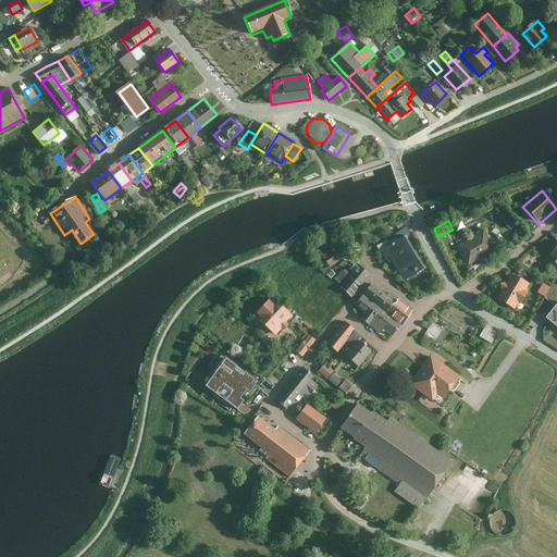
[(483,232),(457,247),(469,267),(496,250),(483,232)]
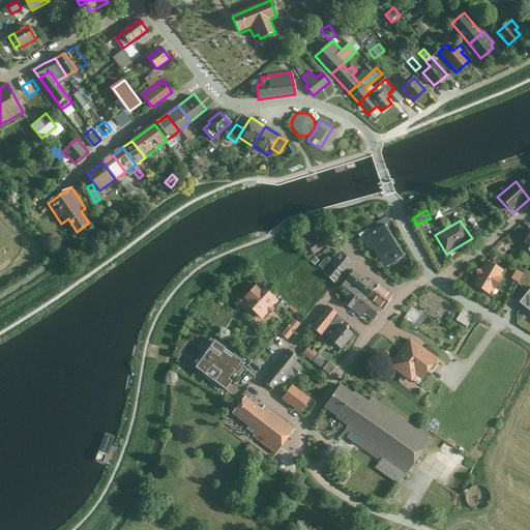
[(321,226),(300,238),(311,256),(331,243),(321,226)]
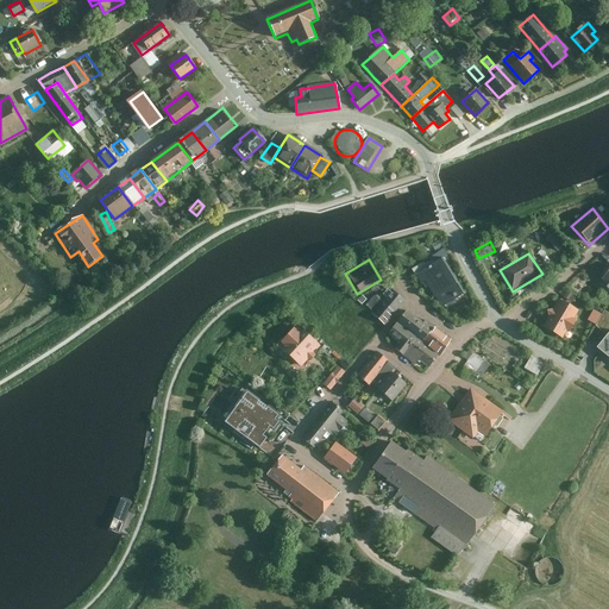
[(444,259),(415,275),(421,284),(425,282),(441,308),(465,294),(444,259)]
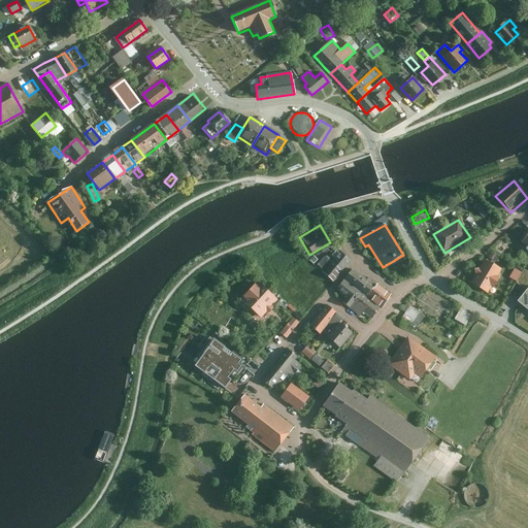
[(332,248),(324,257),(340,270),(349,261),(332,248)]
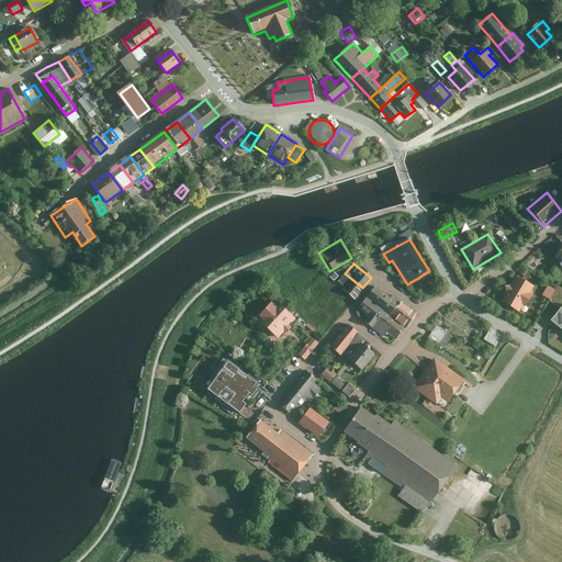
[(524,268),(517,278),(501,303),(519,315),(536,289),(527,283),(532,273),(524,268)]
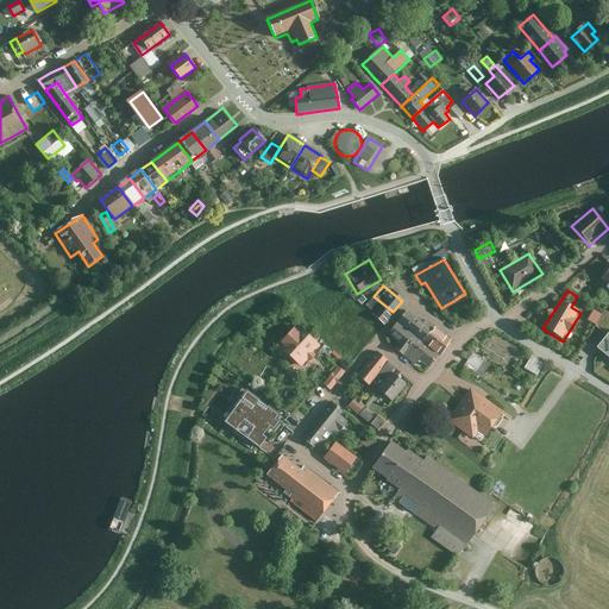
[(393,312),(374,296),(364,308),(383,324),(393,312)]
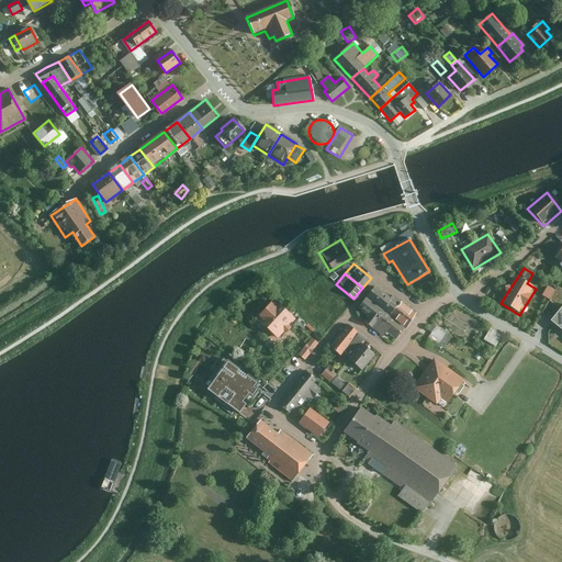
[(380,285),(369,300),(390,316),(401,302),(380,285)]
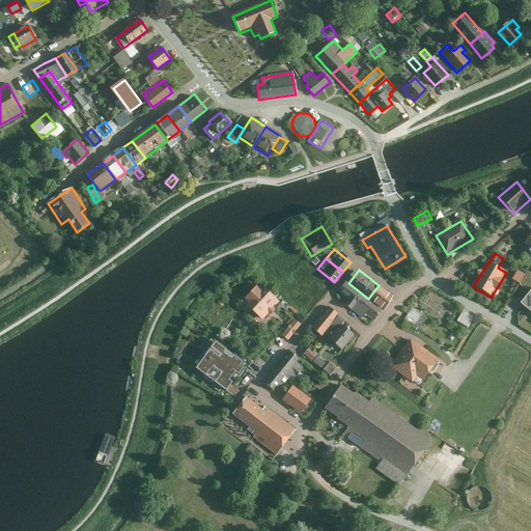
[(518,270),(512,279),(520,283),(525,274),(518,270)]
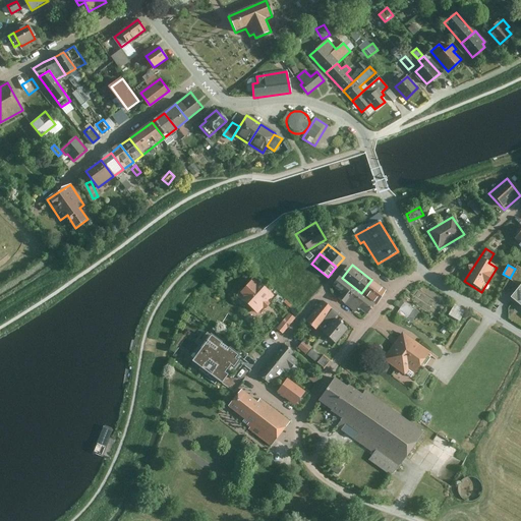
[(520,287),(520,288),(512,298),(520,305),(520,269),(517,267),(510,279),(520,287)]
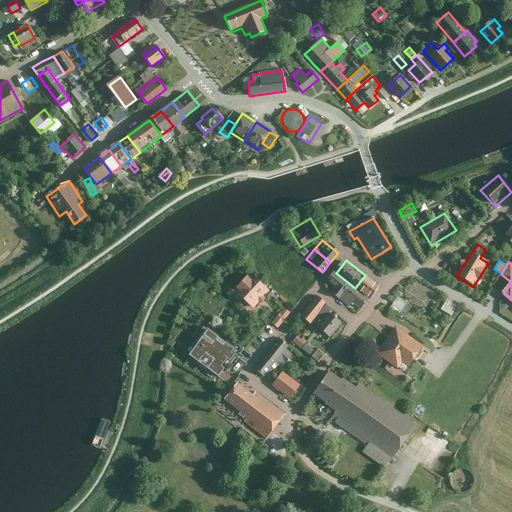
[(355,288),(370,300),(383,286),(368,272),(365,275),(355,288)]
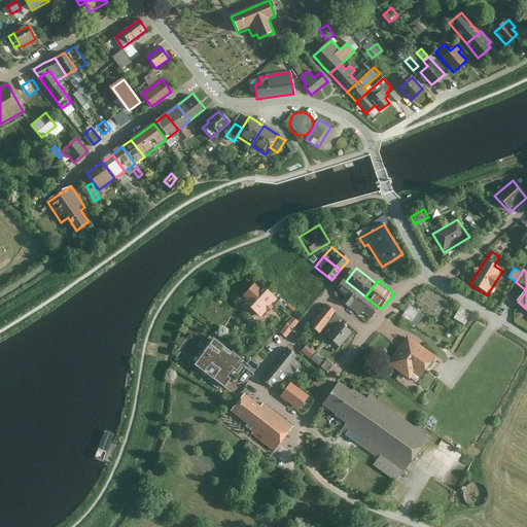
[(346,281),(335,294),(370,323),(381,309),(365,296),(346,281)]
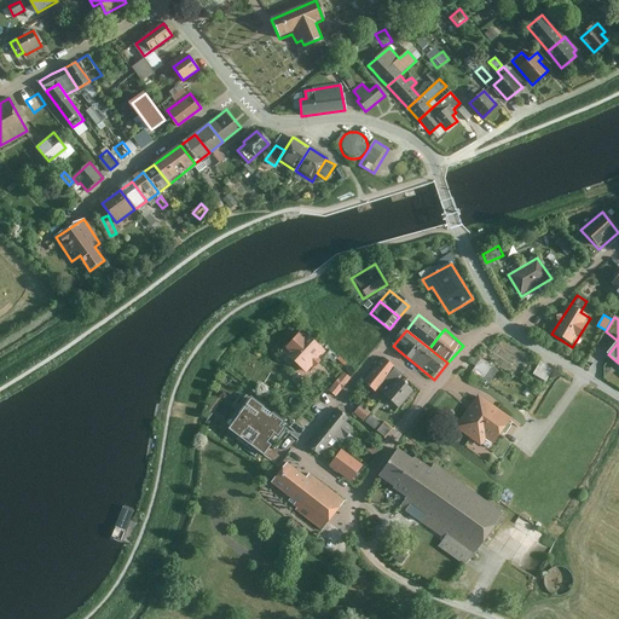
[(299,334),(283,351),(290,357),(287,360),(304,376),(327,351),(308,336),(305,340),(299,334)]
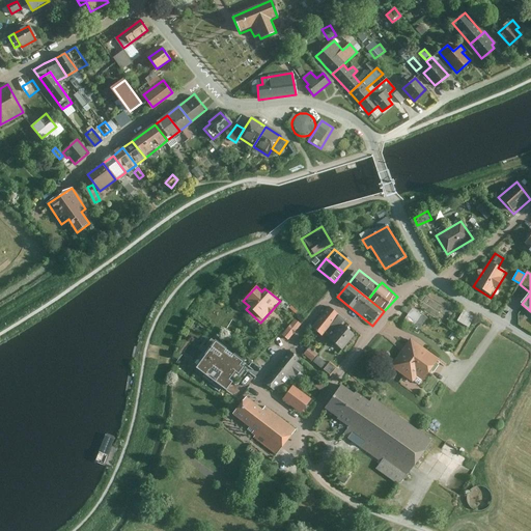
[(410,306),(400,319),(415,330),(424,317),(410,306)]
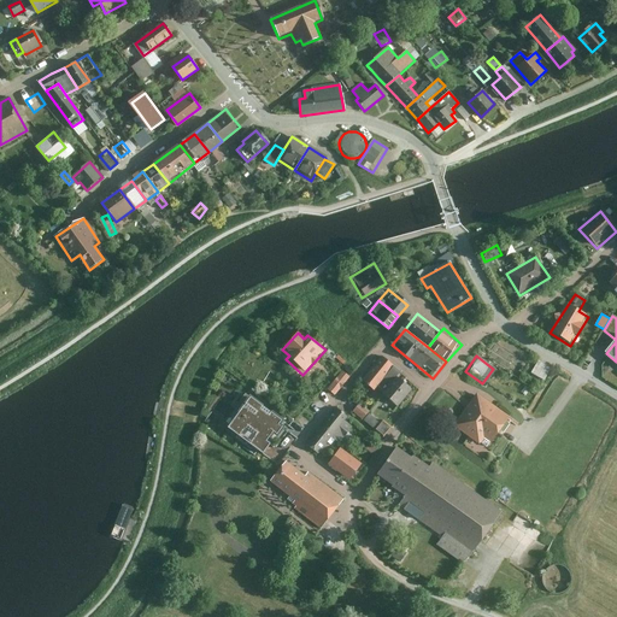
[(400,374),(382,358),(362,382),(374,392),(376,391),(382,395),(397,378),(400,374)]
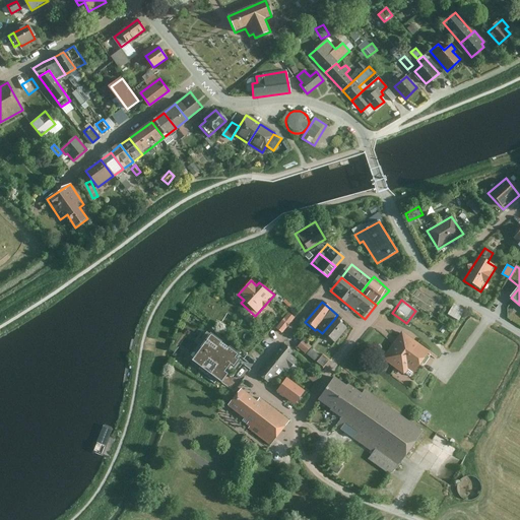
[(453,304),(448,315),(459,321),(465,310),(453,304)]
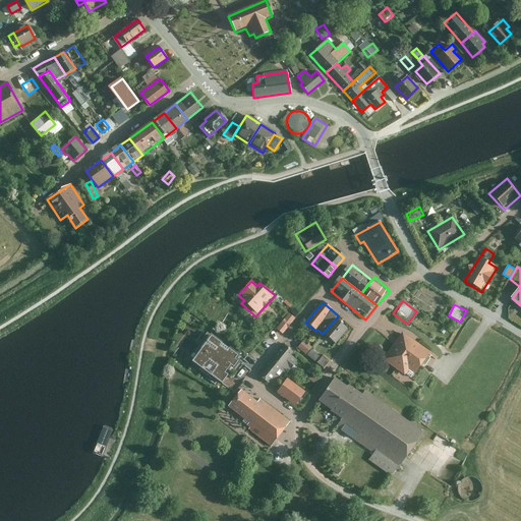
[(288,313),(275,330),(282,335),(295,319),(288,313)]
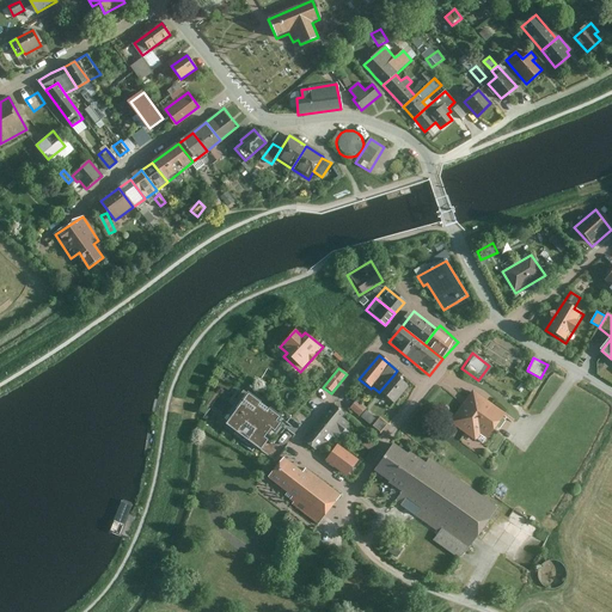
[(409,387),(393,375),(379,392),(395,405),(409,387)]
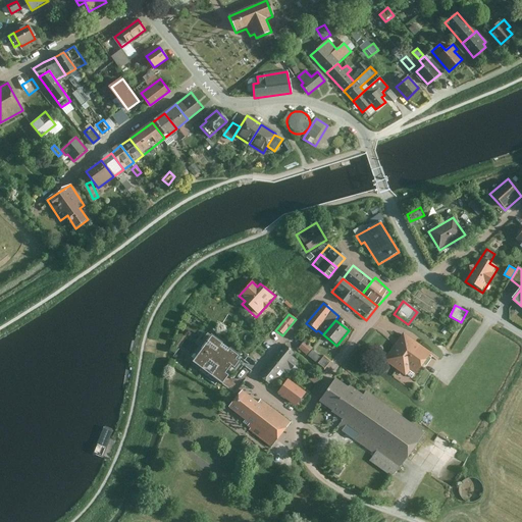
[(432,355),(403,334),(383,362),(406,378),(410,371),(416,376),(432,355)]
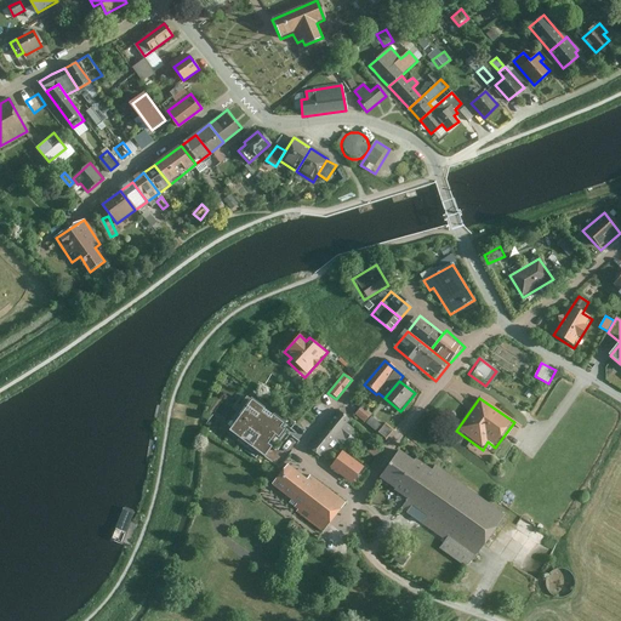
[(281,425),(250,402),(227,433),(263,459),(271,449),(266,445),(273,436),(277,439),(281,432),(278,429),(281,425)]
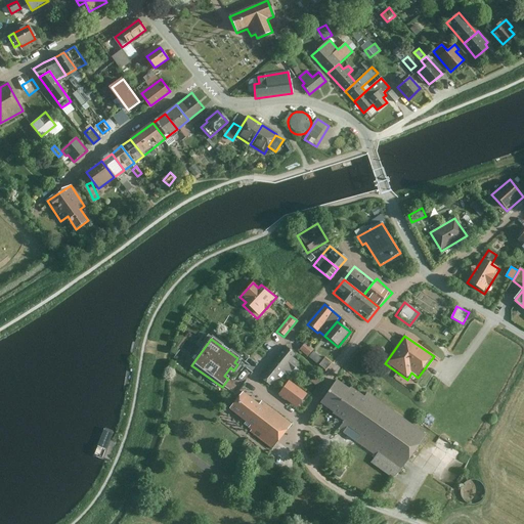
[(331,363),(305,343),(300,349),(325,369),(331,363)]
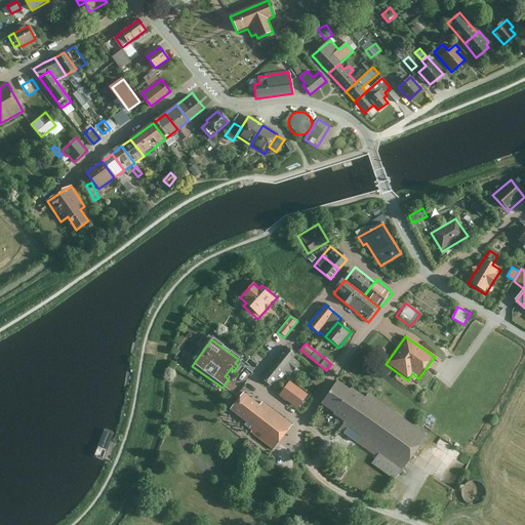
[(275,364),(289,375),(299,363),(293,358),(295,356),(286,350),(275,364)]
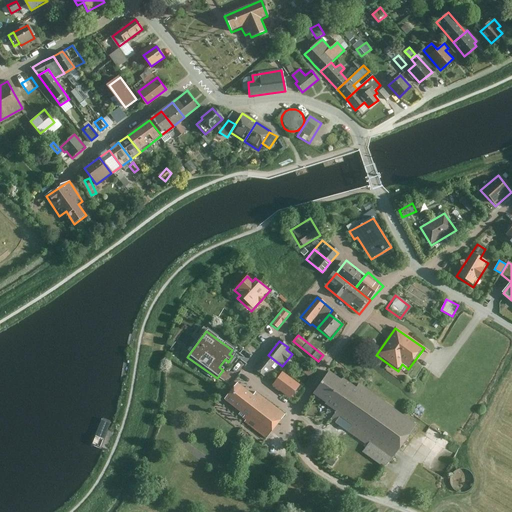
[(282,366),(268,355),(255,371),(263,378),(270,370),(275,375),(282,366)]
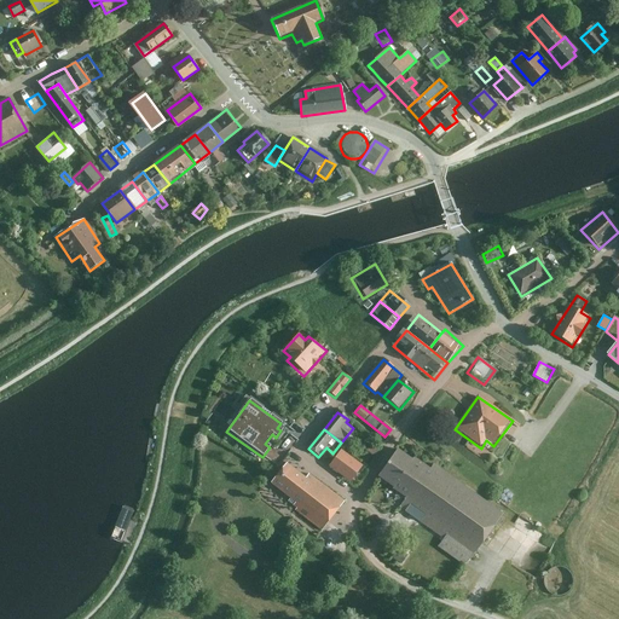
[(503,515),(435,464),(432,470),(414,458),(412,461),(398,451),(379,479),(406,498),(399,509),(444,539),(438,548),(466,566),(503,515)]
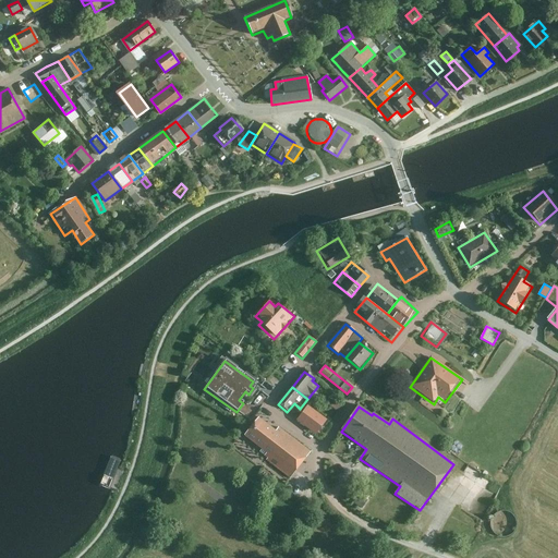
[(307,408),(295,423),(314,438),(327,423),(307,408)]
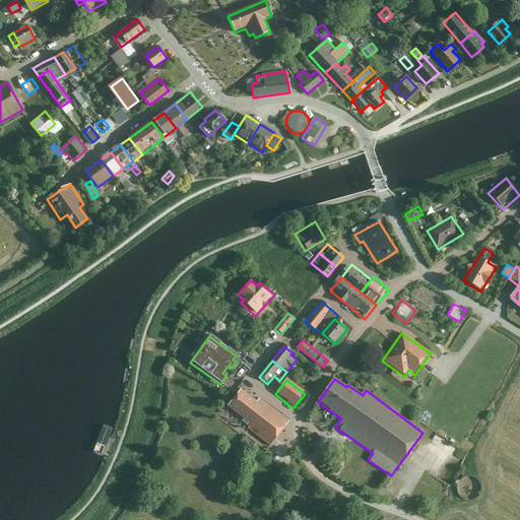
[(255,403),(240,391),(226,408),(251,428),(248,432),(269,448),(289,423),(259,399),(255,403)]
